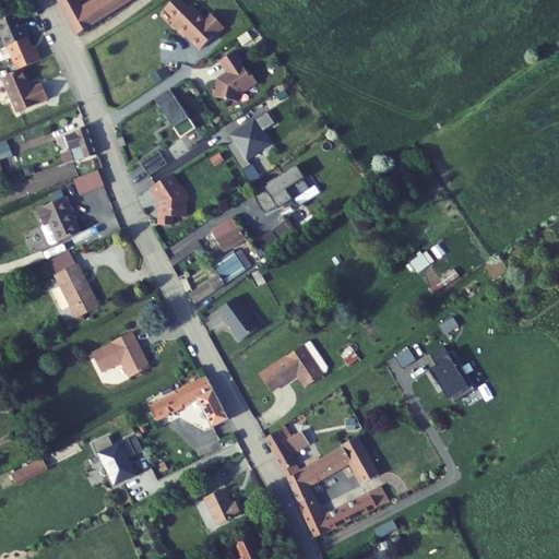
[(78,35),(133,0),(132,0),(98,0),(83,11),(76,0),(59,0),(58,0),(78,35)]
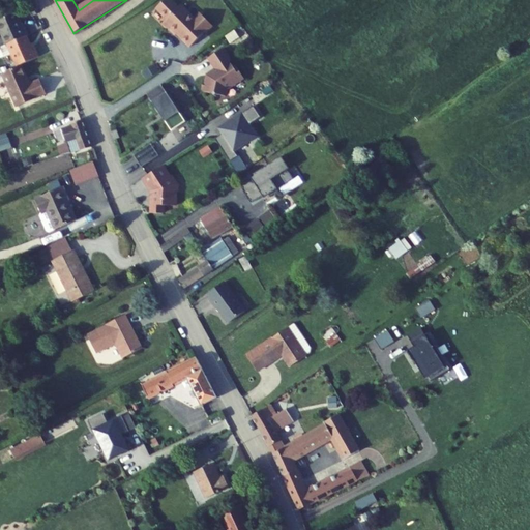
[(164,23),(169,28),(174,23),(180,30),(179,31),(193,46),(212,26),(201,13),(190,24),(184,18),(188,15),(179,6),(177,8),(168,0),(164,0),(157,7),(168,18),(164,23)]
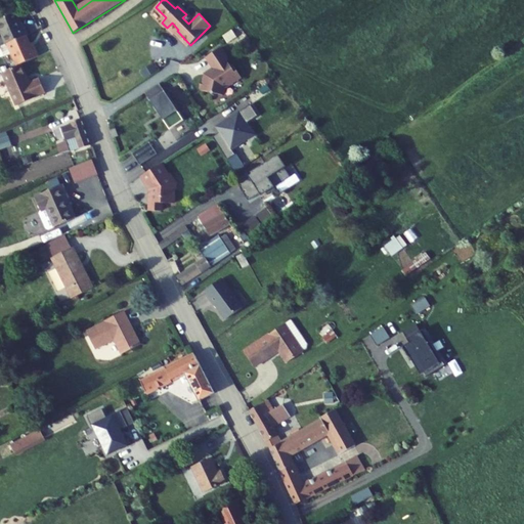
[(18,20),(19,19),(16,12),(0,19),(0,32),(5,44),(28,35),(24,25),(20,26),(18,20)]
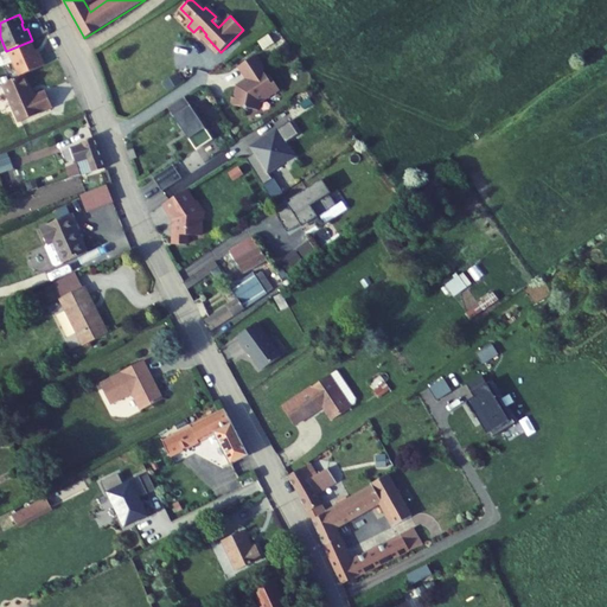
[(193,32),(200,40),(205,36),(206,34),(199,26),(193,32)]
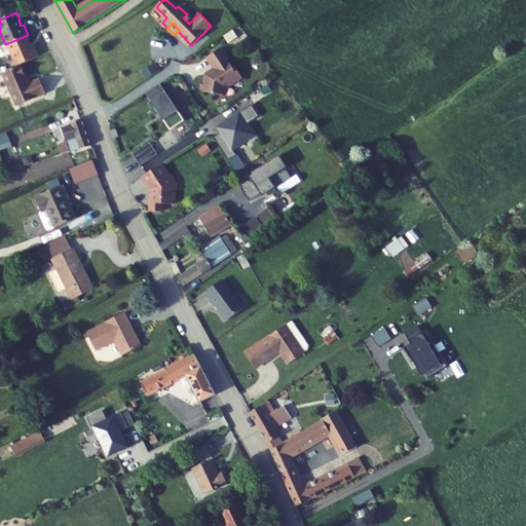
[(22,65),(38,57),(35,48),(33,49),(30,44),(27,36),(7,44),(17,67),(22,65)]
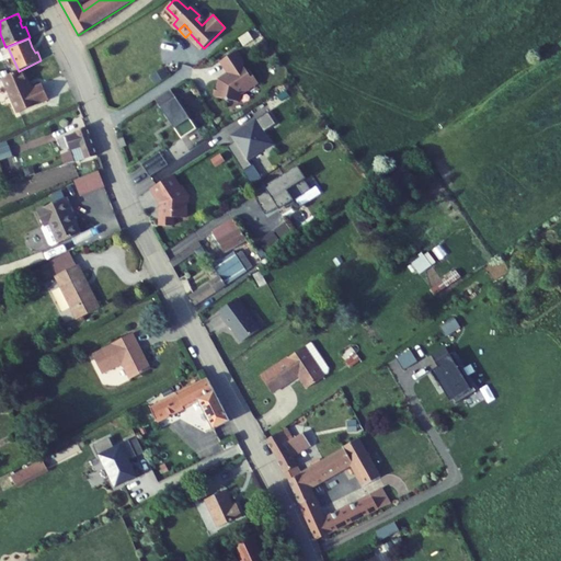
[(230,73),(220,80),(219,87),(217,87),(215,94),(217,95),(217,98),(227,100),(228,101),(230,100),(239,102),(241,93),(259,82),(251,70),(249,72),(236,53),(221,61),(230,73)]
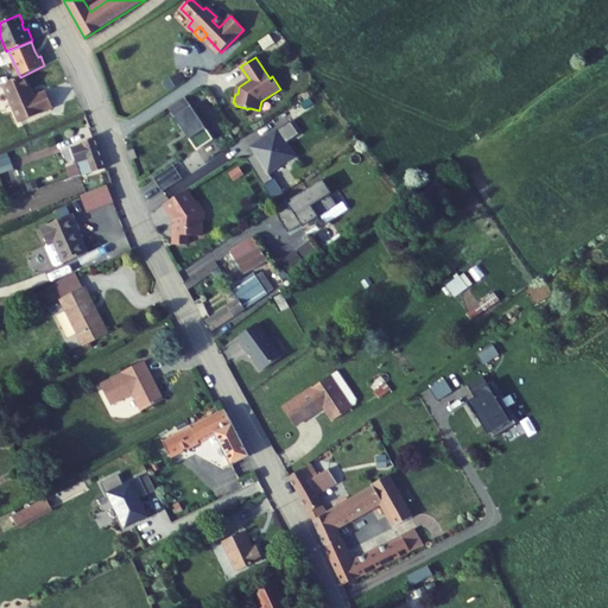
[(25,75),(2,84),(19,122),(54,108),(46,92),(33,97),(30,90),(31,90),(25,75)]
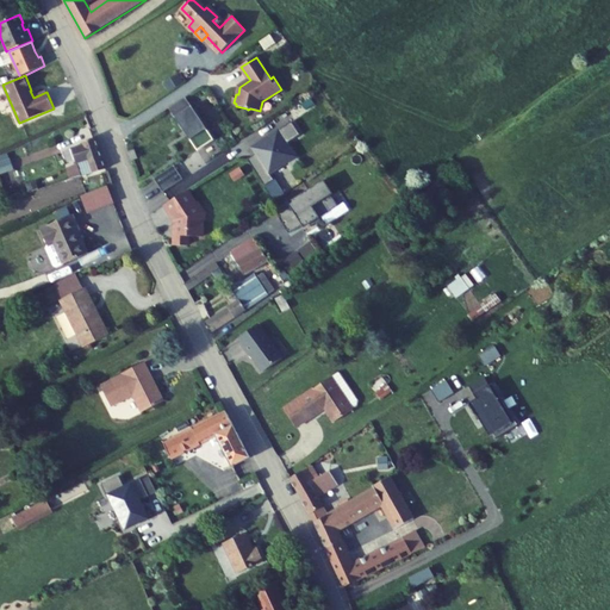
[(186,97),(169,109),(191,141),(193,138),(201,149),(215,139),(186,97)]
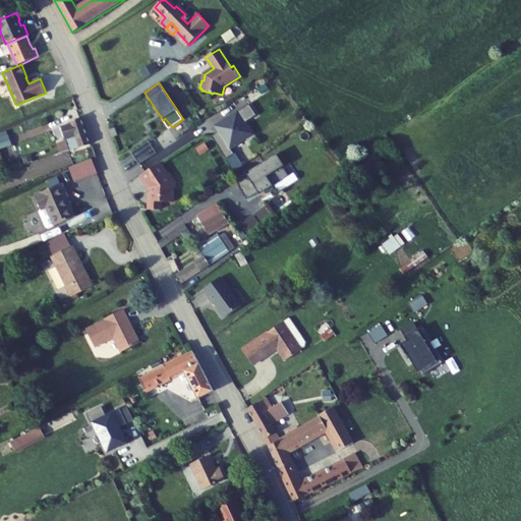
[(219,131),(212,136),(227,159),(234,154),(231,149),(252,134),(245,123),(256,115),(249,104),(215,126),(219,131)]
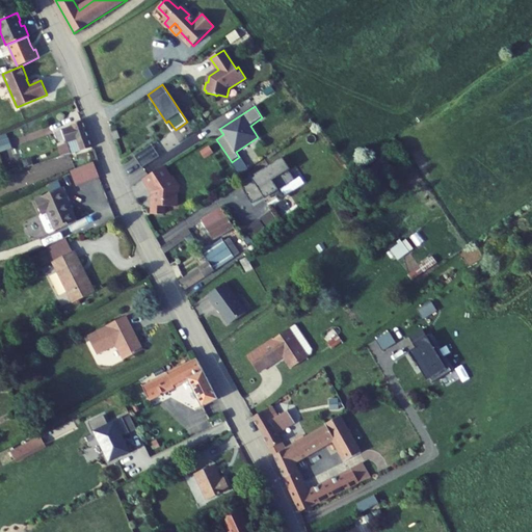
[(71,154),(92,148),(83,121),(72,124),(73,126),(62,129),(67,143),(57,147),(61,156),(71,154)]
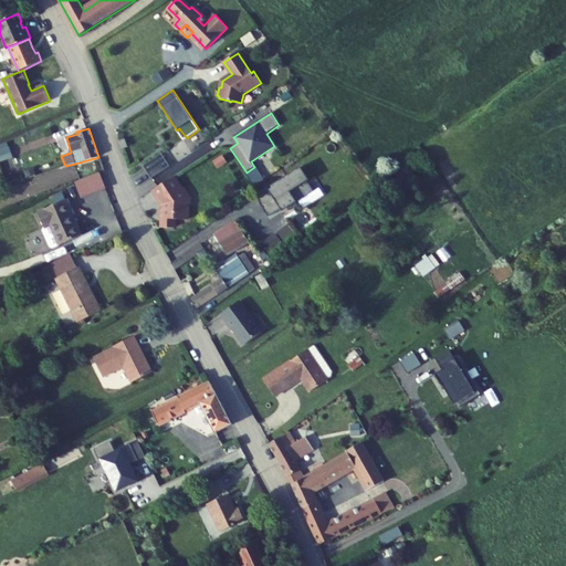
[(179,128),(177,130),(184,140),(187,138),(179,128)]
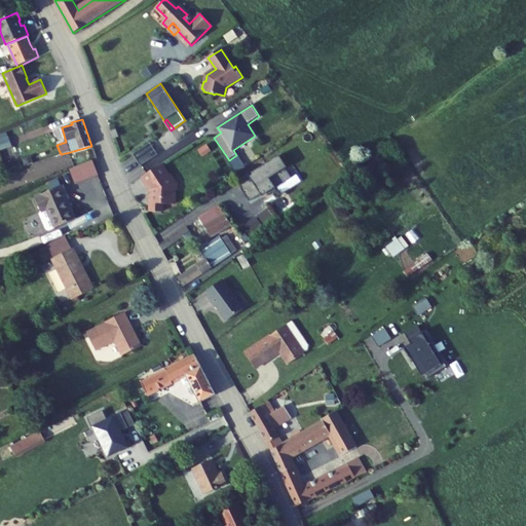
[(0,139),(0,152),(3,164),(16,160),(8,137),(0,139)]
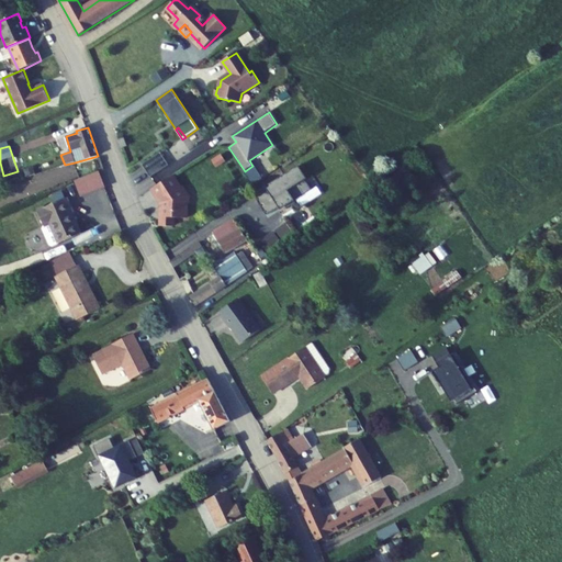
[(143,165),(150,177),(169,165),(160,153),(143,165)]
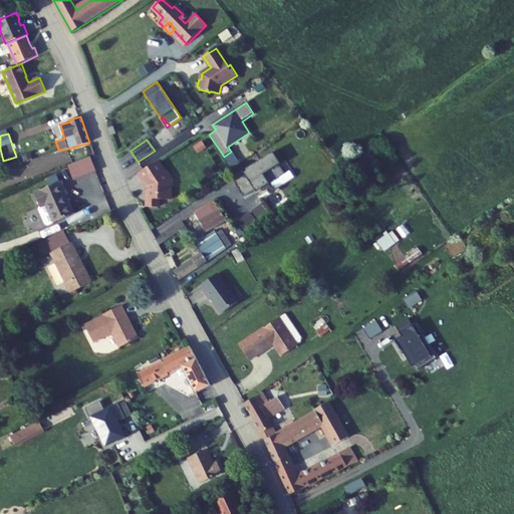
[(280,164),(273,152),(260,160),(261,162),(246,171),(247,173),(234,181),(244,197),(260,187),(263,191),(271,186),(269,184),(285,174),(279,165),(280,164)]
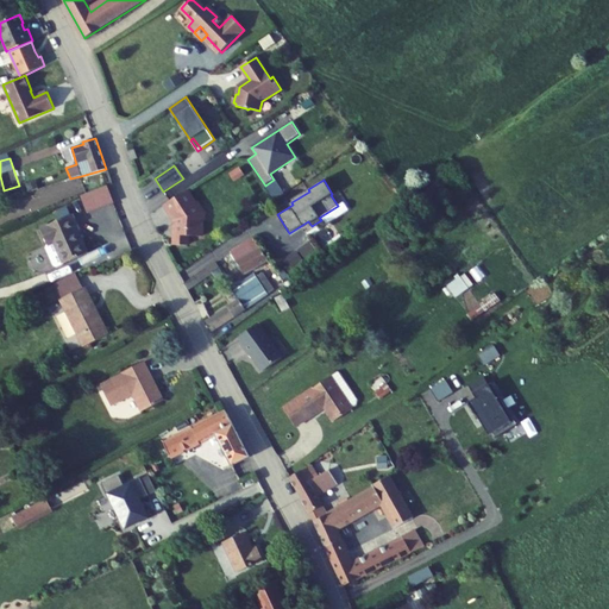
[(38,188),(36,181),(27,183),(30,192),(38,188)]
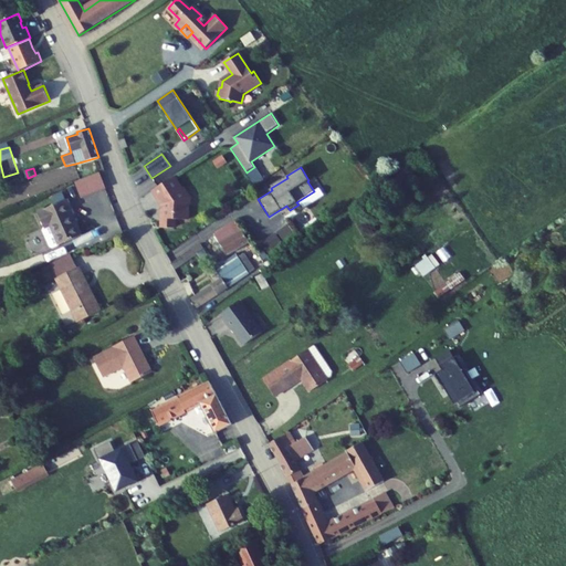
[(104,188),(97,173),(73,182),(80,198),(104,188)]
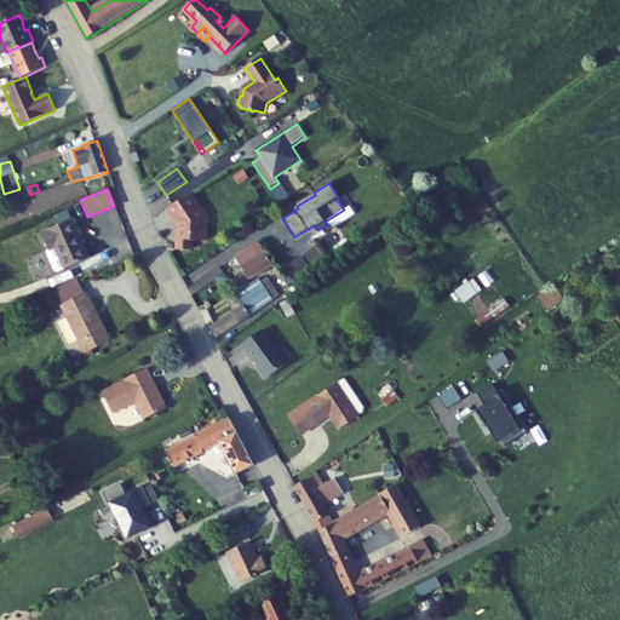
[(204,224),(204,218),(197,208),(201,206),(193,193),(168,208),(174,218),(176,217),(181,224),(181,233),(178,233),(178,250),(191,250),(193,240),(207,240),(207,224),(204,224)]
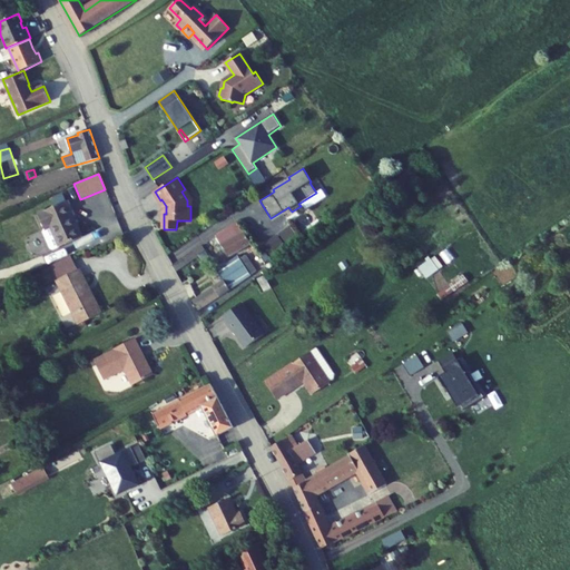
[(160,200),(155,192),(154,193),(163,207),(163,229),(164,229),(164,214),(166,214),(166,206),(161,199),(160,200)]
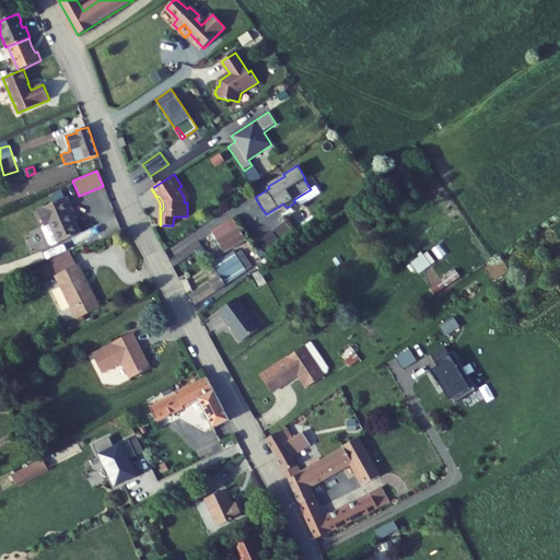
[(49,197),(53,203),(61,200),(58,194),(49,197)]
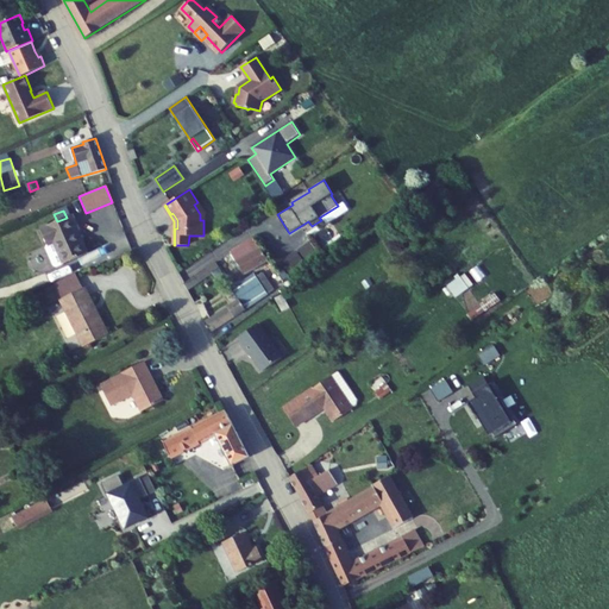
[(57,267),(86,255),(76,233),(80,231),(73,214),(67,218),(57,221),(41,228),(48,245),(46,249),(54,265),(57,267)]
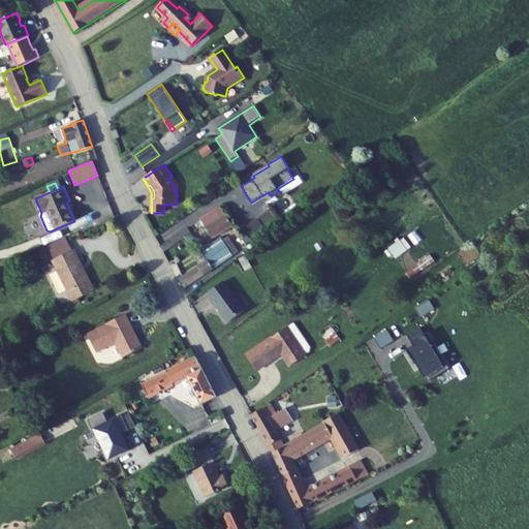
[(205,226),(213,239),(234,226),(226,216),(225,216),(220,207),(200,219),(205,226)]
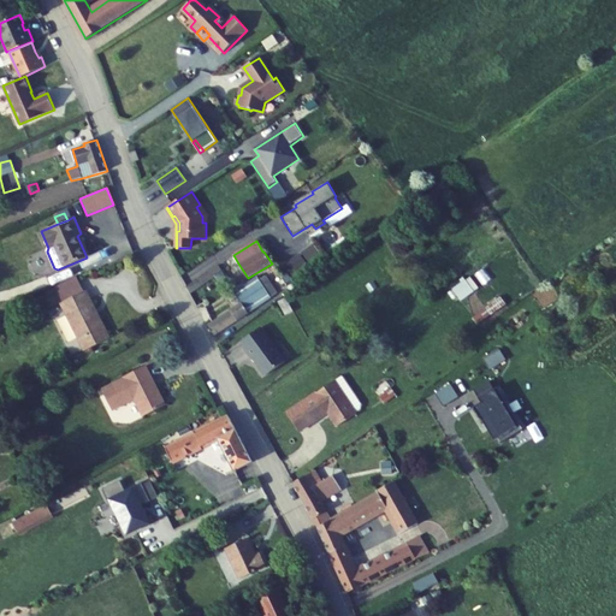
[(294,279),(311,267),(301,254),(284,266),(294,279)]
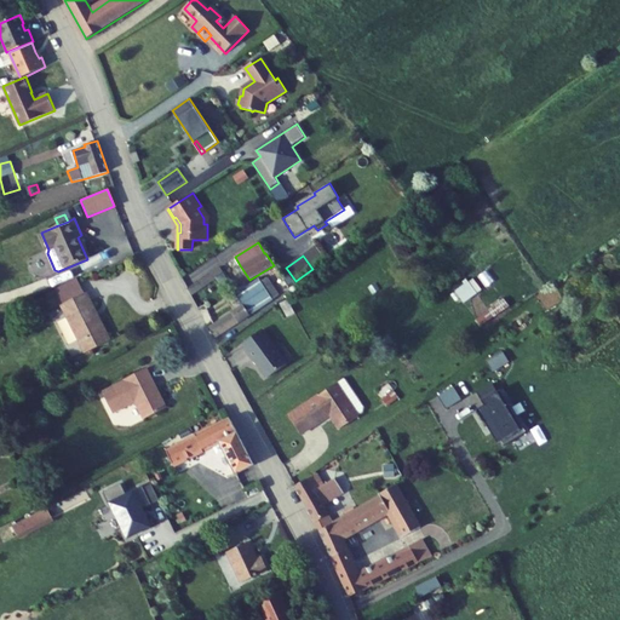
[(489,269),(480,275),(493,296),(501,290),(489,269)]
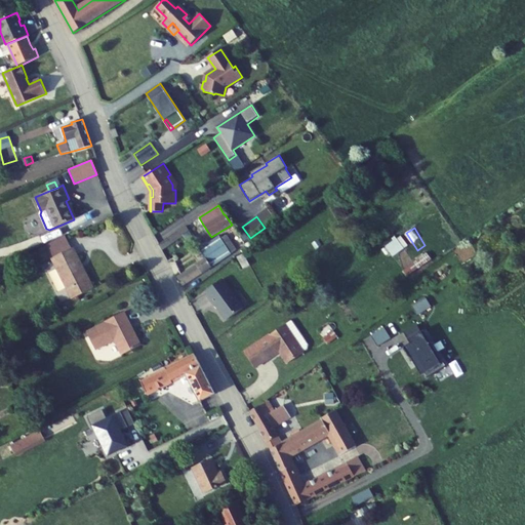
[(162,249),(184,235),(183,233),(179,230),(159,244),(162,249)]
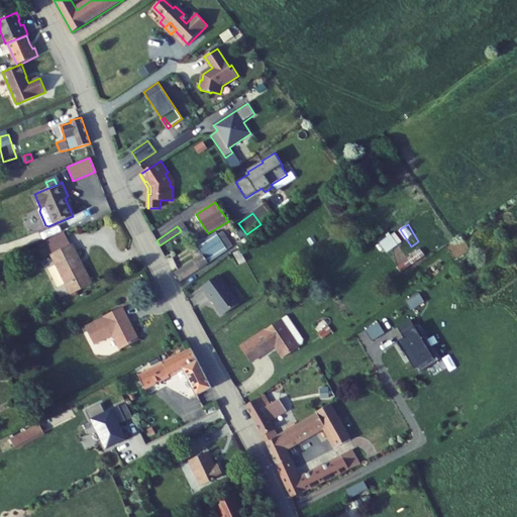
[(228,250),(229,249),(219,234),(217,231),(196,245),(202,254),(173,274),(178,283),(228,250)]
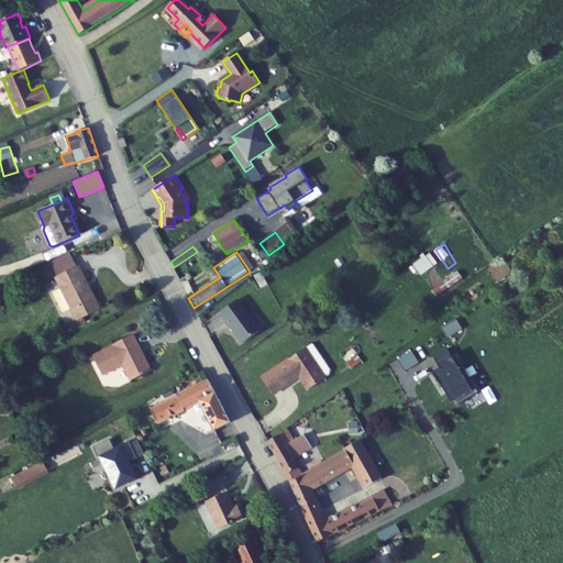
[(250,272),(253,268),(242,252),(239,255),(250,272)]
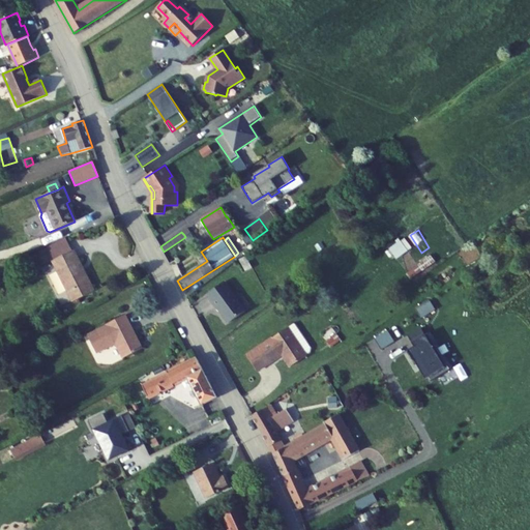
[(55,260),(72,251),(66,238),(48,247),(55,260)]
